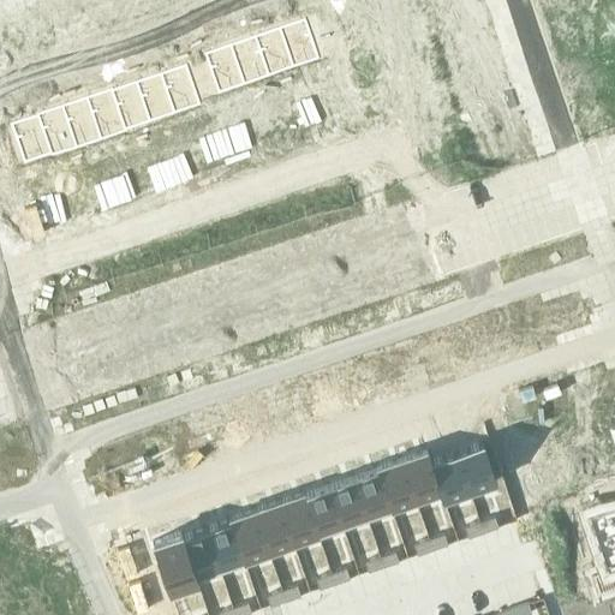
[(423,0),(428,13),(410,19),(427,69),(447,63),(439,39),(473,27),(463,0),(423,0)]
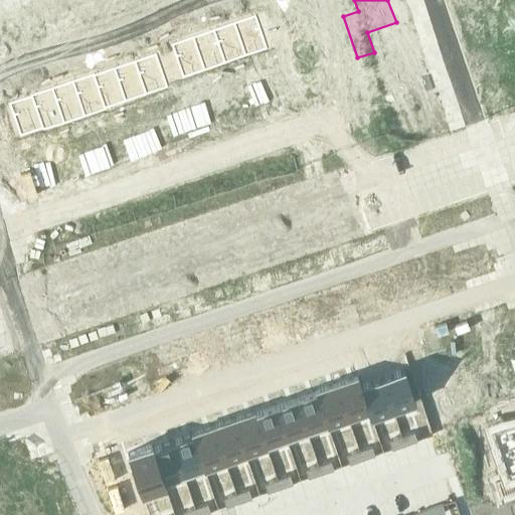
[(470,0),(473,5),(476,4),(479,10),(496,5),(494,0),(470,0)]
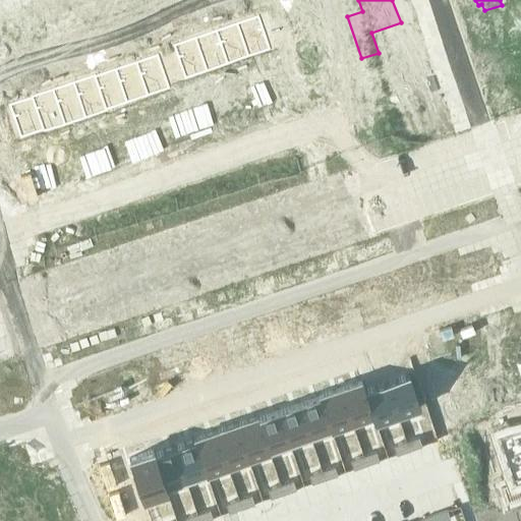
[(294,31),(281,36),(290,60),(303,56),(303,57),(332,47),(316,1),(287,11),(294,31)]
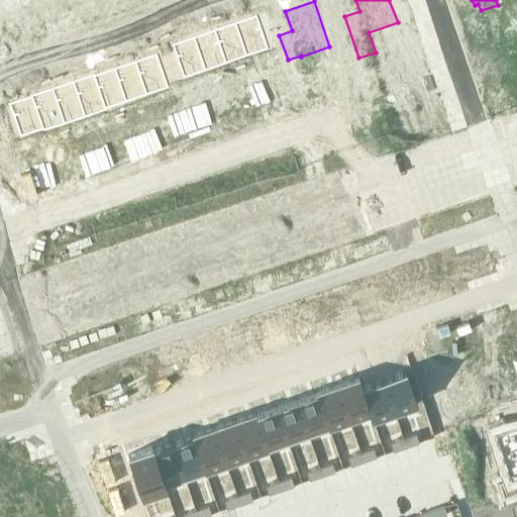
[(256,16),(235,24),(246,58),(269,50),(256,16)]
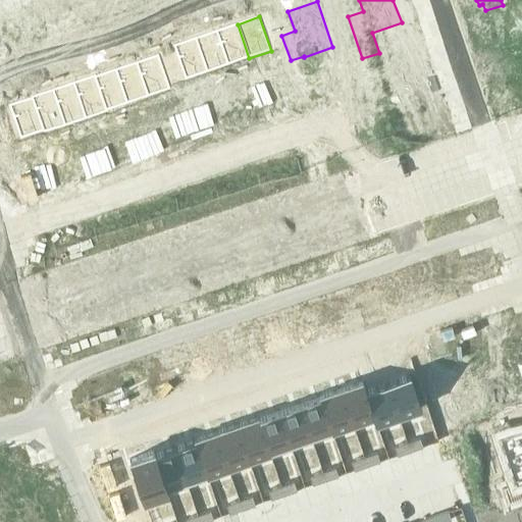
[(514,32),(490,40),(499,63),(521,54),(521,16),(510,21),(510,22),(511,22),(514,32)]
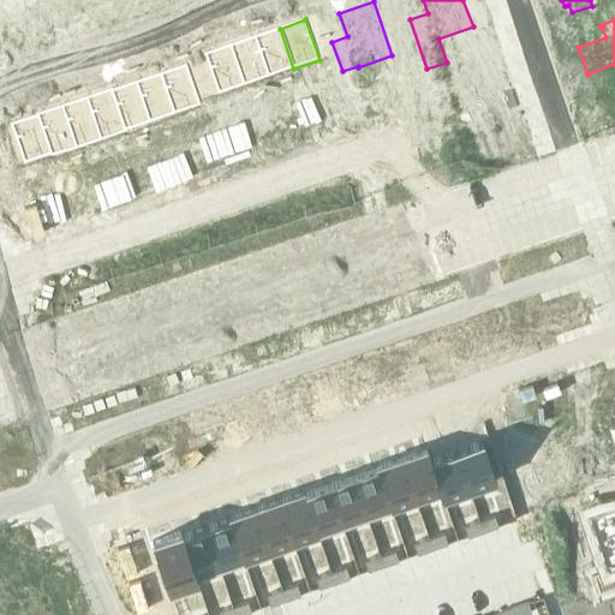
[(280,29),(255,37),(269,77),(293,69),(280,29)]
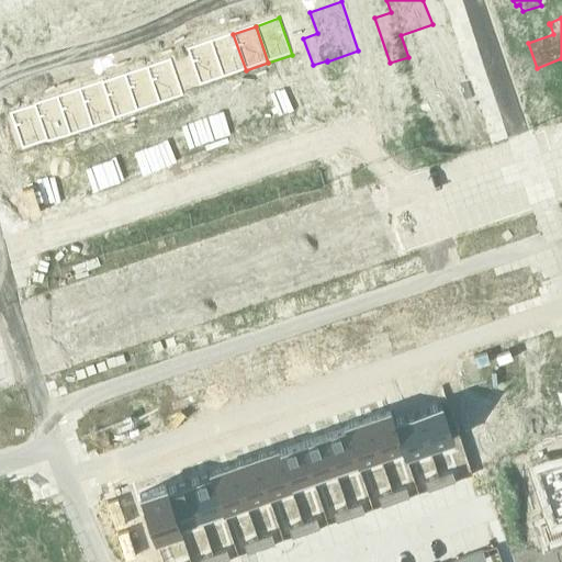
[(233,34),(211,42),(223,78),(246,70),(233,34)]
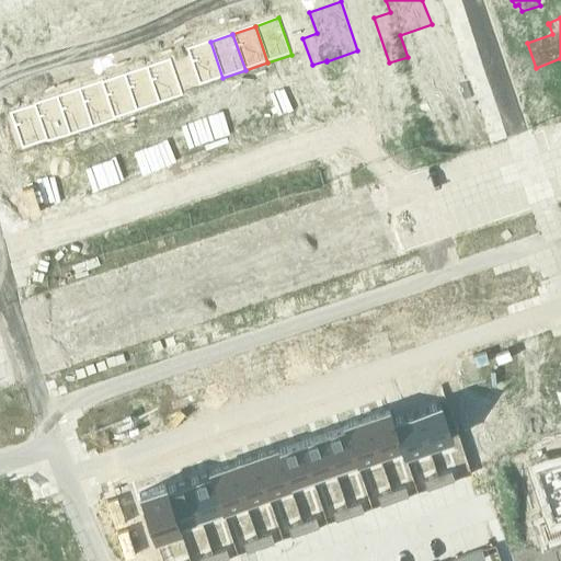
[(210,42),(186,49),(199,86),(222,78),(210,42)]
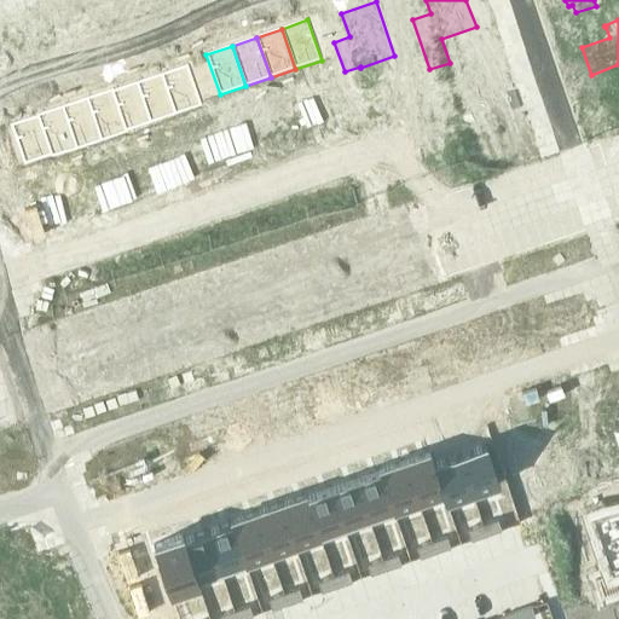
[(618,64),(591,75),(601,102),(618,96),(618,64)]
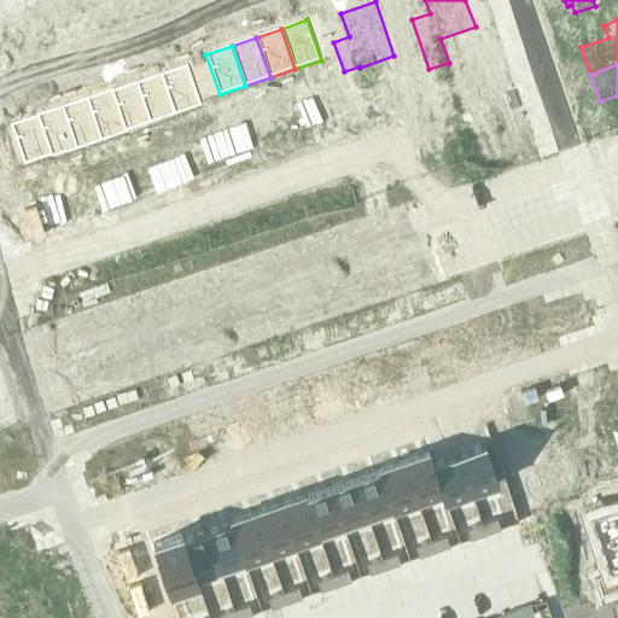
[(188,66),(162,75),(175,115),(202,106),(188,66)]
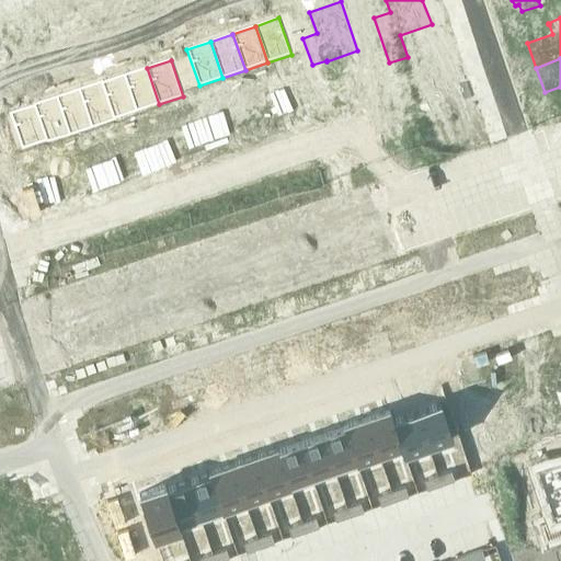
[(147,68),(124,76),(137,112),(159,104),(147,68)]
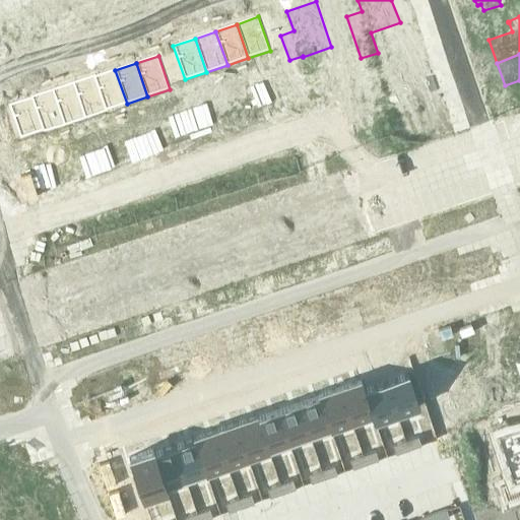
[(115,70),(94,77),(106,111),(127,104),(115,70)]
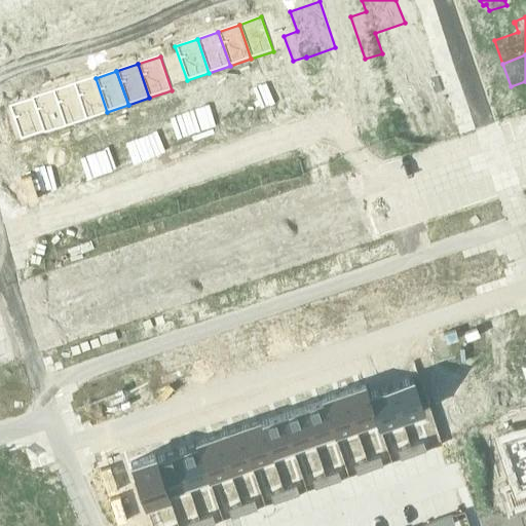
[(96,77),(74,84),(86,120),(108,113),(107,112),(96,78),(96,77)]
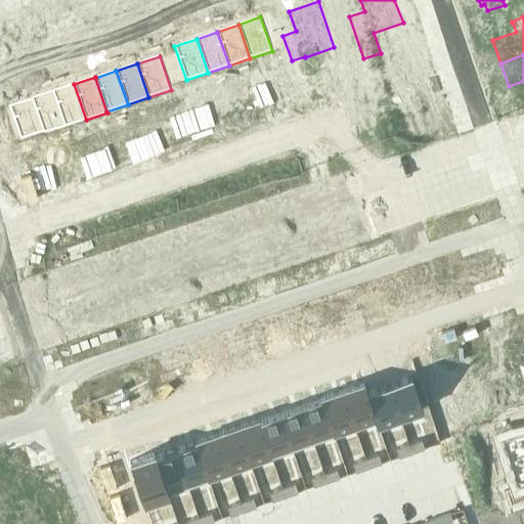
[(74,84),(53,91),(66,127),(86,120),(74,84)]
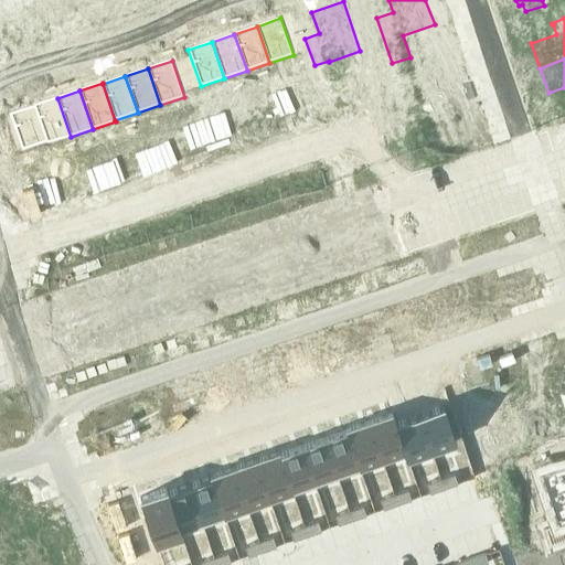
[(57,98),(34,106),(49,145),(71,137),(57,98)]
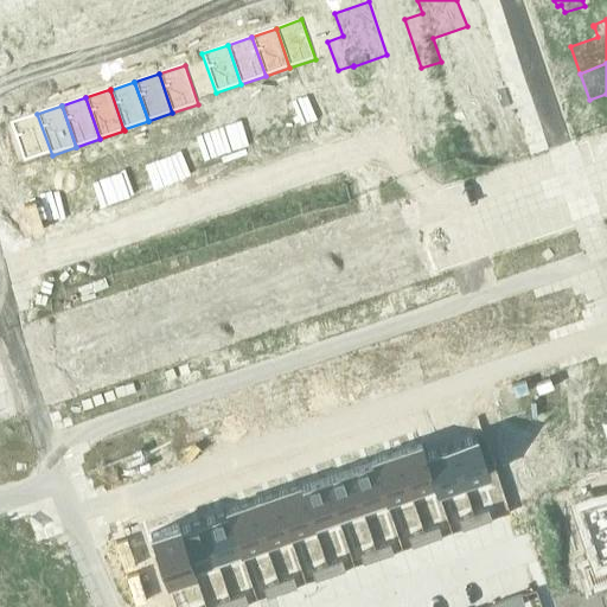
[(37,110),(10,120),(26,167),(52,159),(52,155),(37,114),(37,110)]
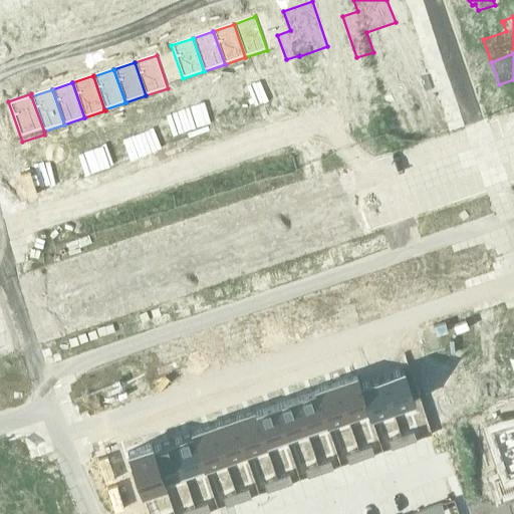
[(270,96),(260,99),(263,108),(273,104),(270,96)]
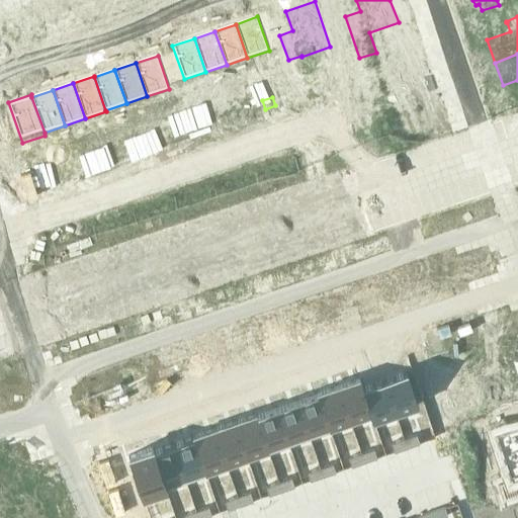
[(262,100),(251,104),(254,112),(265,109),(262,100)]
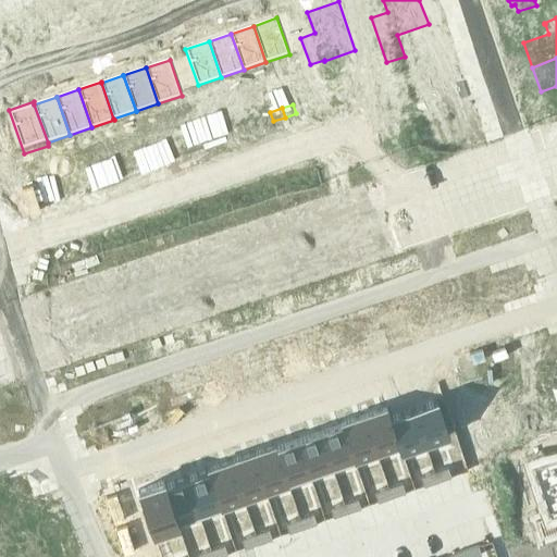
[(249,120),(237,123),(240,133),(251,128),(249,120)]
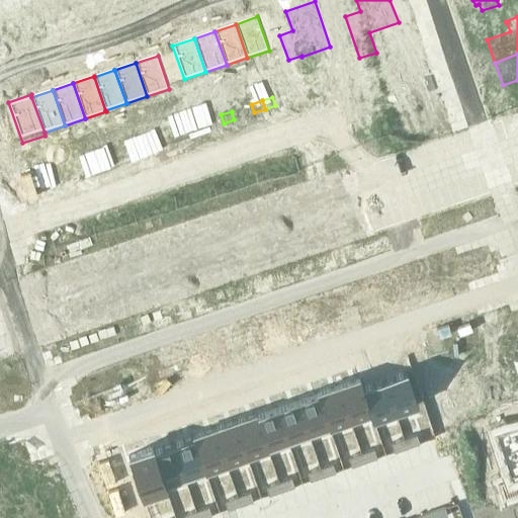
[(221,114),(209,118),(212,126),(224,123),(221,114)]
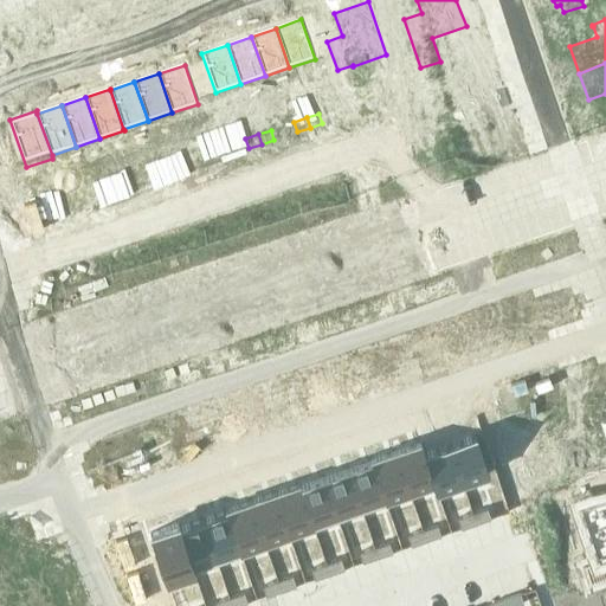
[(200,154),(187,159),(191,168),(204,165),(200,154)]
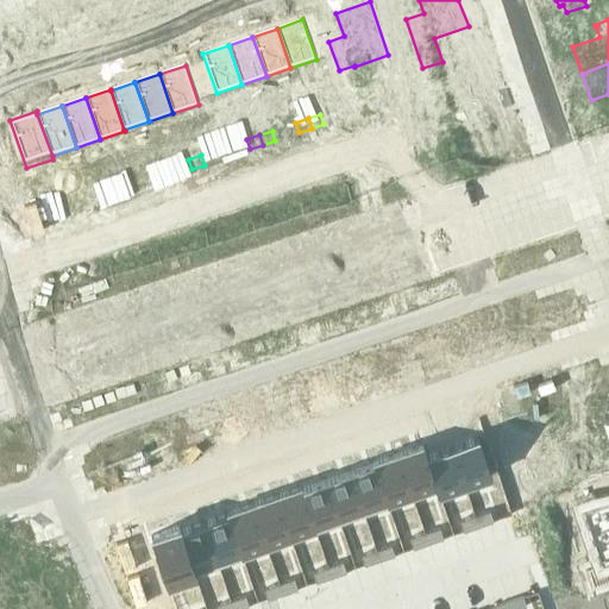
[(188,159),(176,163),(180,174),(192,169),(188,159)]
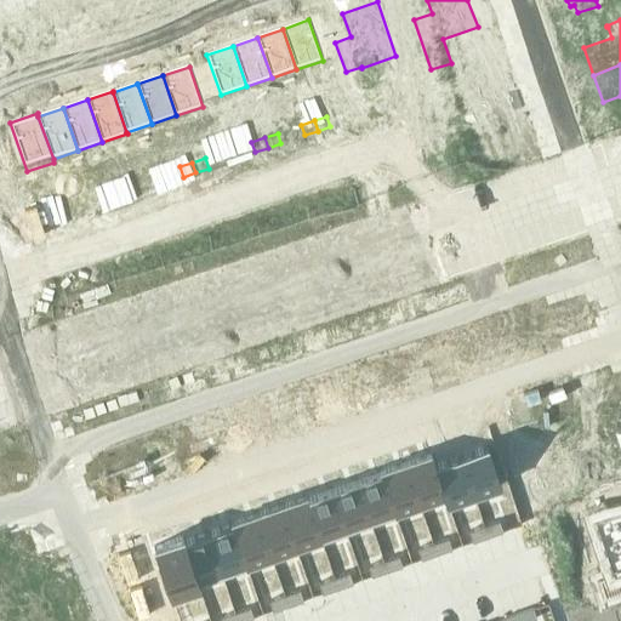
[(155,175),(143,180),(146,189),(159,184),(155,175)]
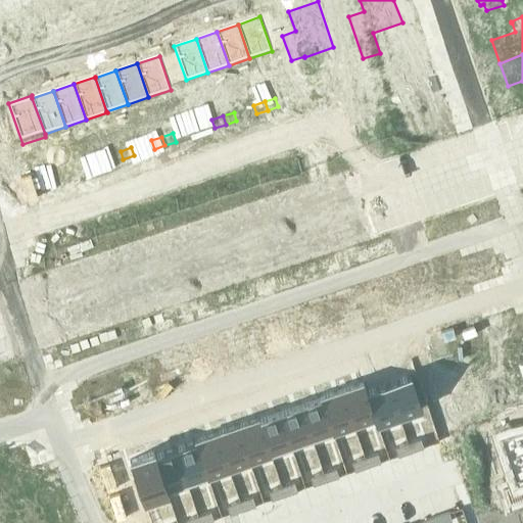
[(121,151),(109,154),(112,163),(123,159),(121,151)]
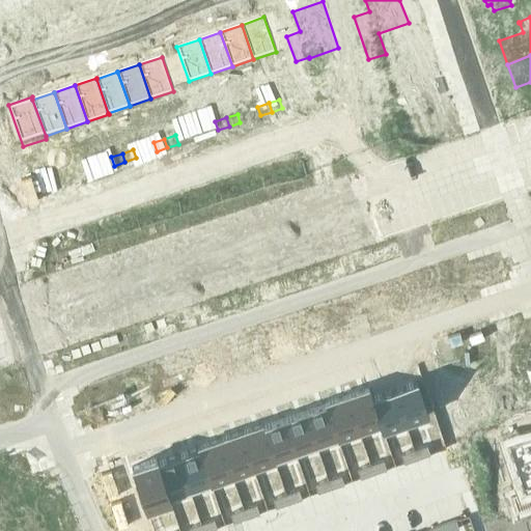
[(328,163),(317,166),(320,175),(331,171),(328,163)]
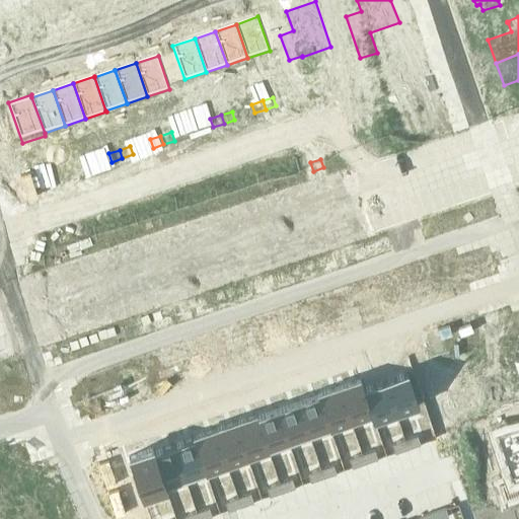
[(88,160),(78,164),(81,172),(91,168),(88,160)]
